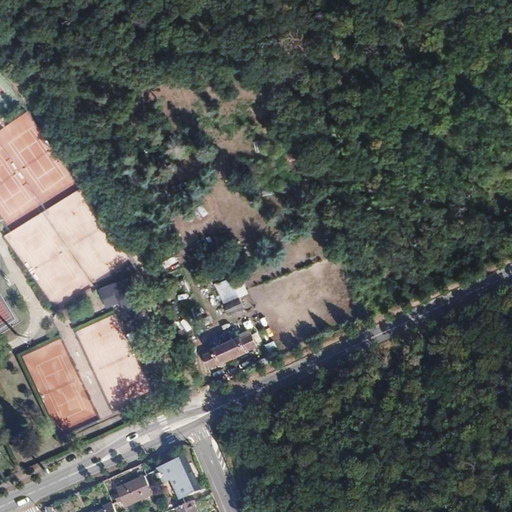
[(152,308),(136,273),(100,288),(107,307),(122,301),(129,320),(152,308)]
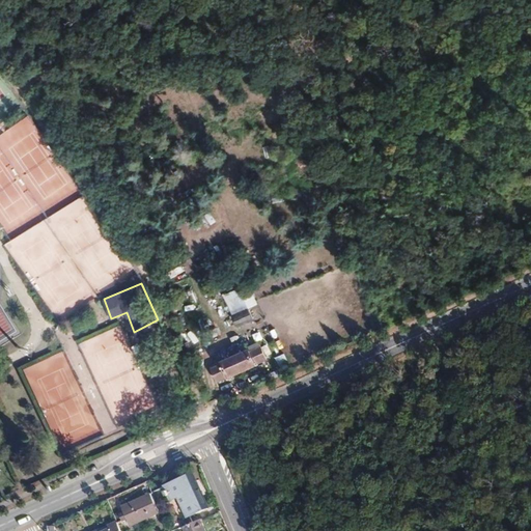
[(234,324),(251,317),(247,308),(257,305),(253,294),(240,298),(238,289),(224,295),(234,324)]
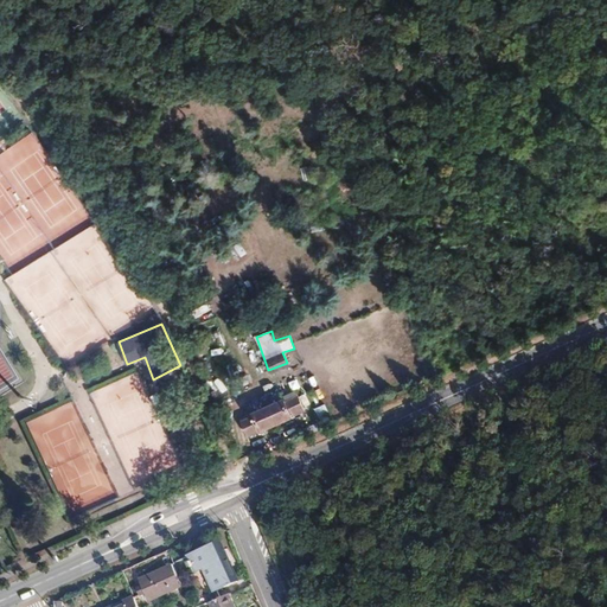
[(302,416),(294,397),(243,420),(250,439),(302,416)]
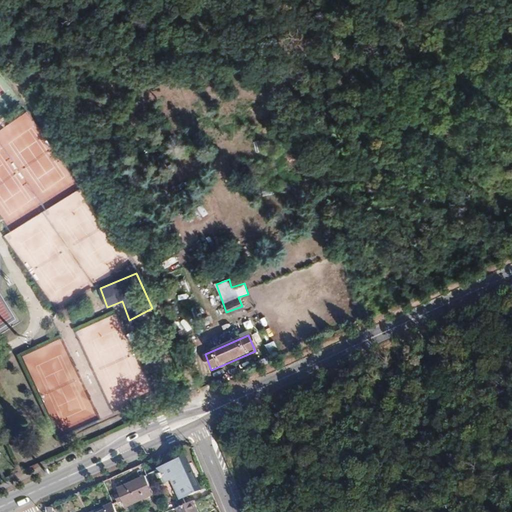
[(274,341),(265,345),(269,352),(277,348),(274,341)]
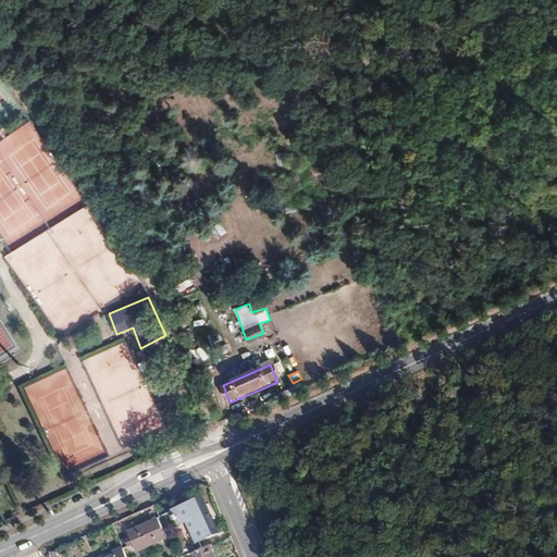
[(217,533),(202,498),(173,511),(178,525),(188,521),(197,542),(217,533)]
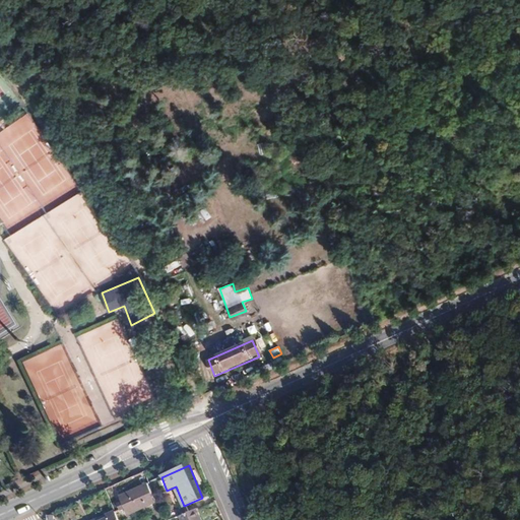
[(121,496),(123,501),(126,508),(129,515),(156,503),(148,483),(121,496)]
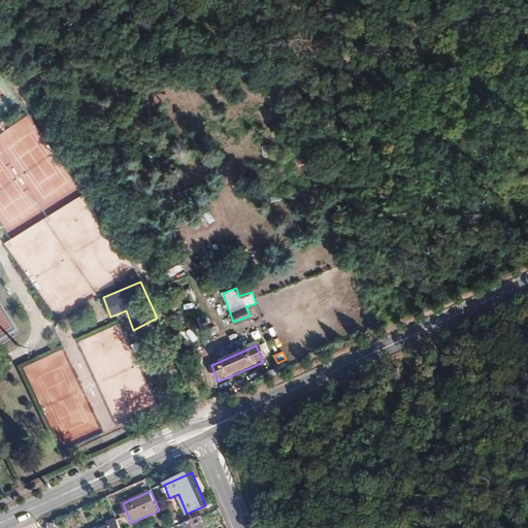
[(206,527),(201,515),(184,522),(186,527),(206,527)]
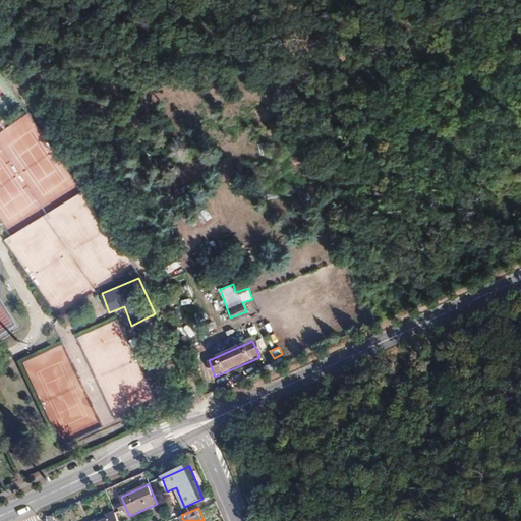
[(92,520),(119,520),(115,511),(105,516),(92,520)]
